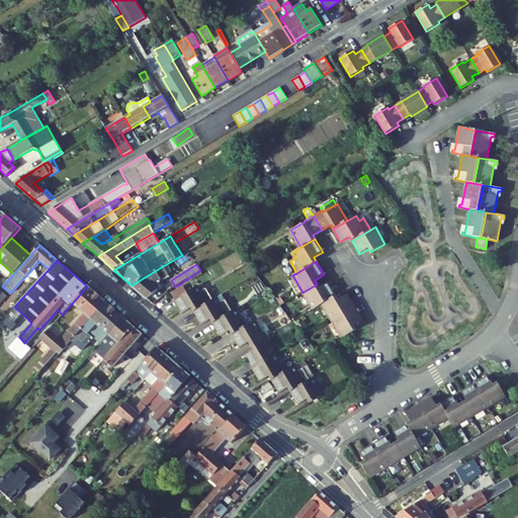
[(185,286),(188,292),(197,286),(194,280),(212,270),(209,265),(200,270),(181,283),(183,287),(185,286)]
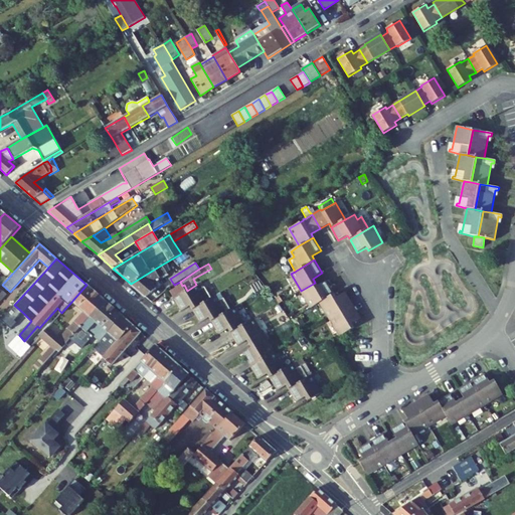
[(168,275),(162,265),(131,284),(146,297),(157,289),(152,285),(168,275)]
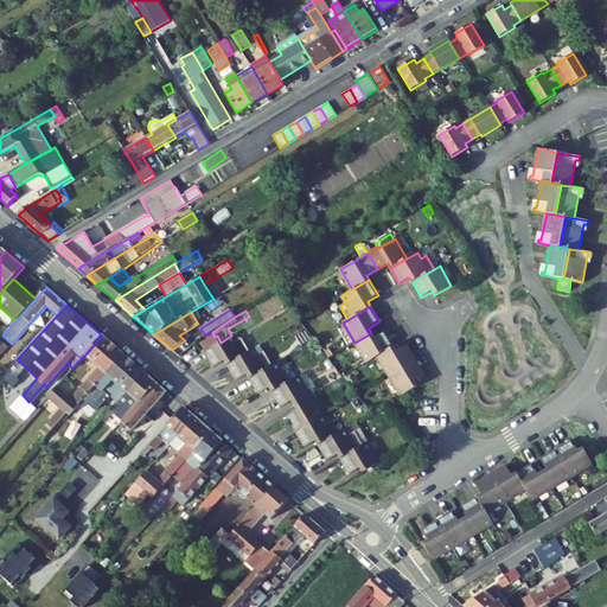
[(374,337),(371,333),(355,343),(366,362),(377,356),(394,346),(385,331),(374,337)]
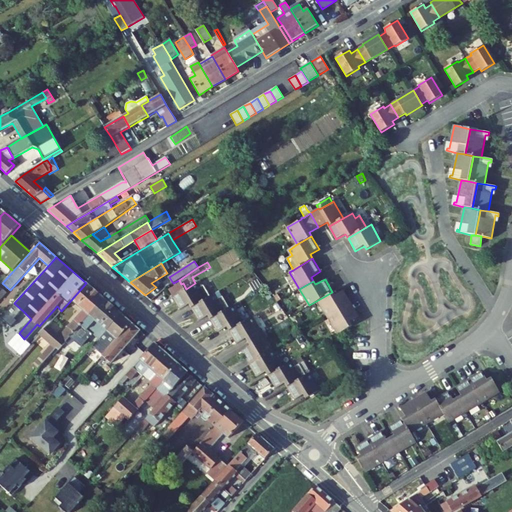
[(80,326),(104,299),(86,283),(71,300),(83,310),(60,336),(52,345),(43,355),(42,354),(33,366),(37,370),(56,349),(58,350),(80,326)]
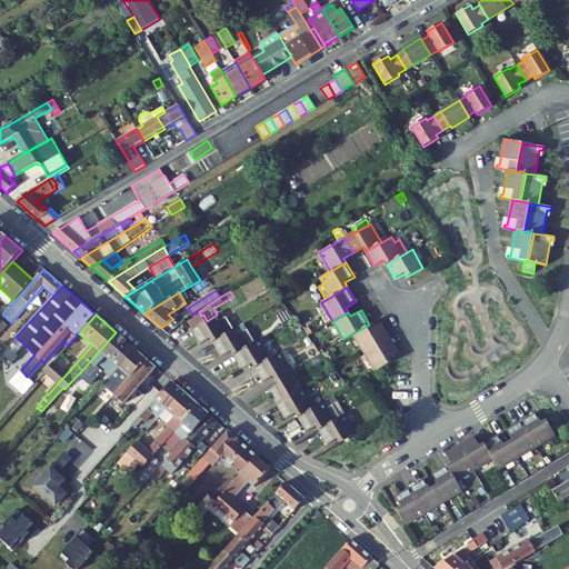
[(210,338),(212,342),(233,329),(227,317),(221,321),(217,315),(207,321),(192,329),(200,343),(210,338)]
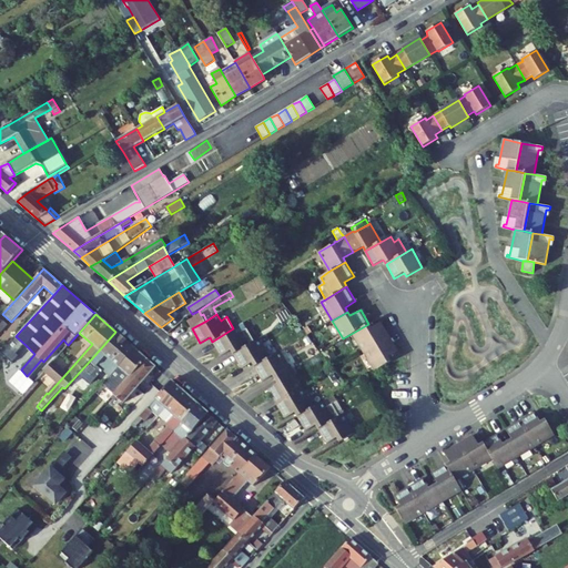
[(371,328),(368,324),(353,333),(364,352),(389,337),(381,323),(371,328)]
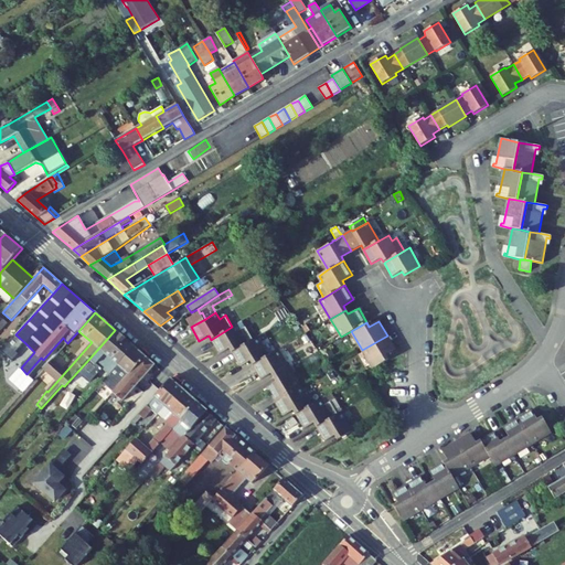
[(230,348),(232,352),(253,340),(246,328),(241,331),(236,324),(232,327),(211,340),(220,354),(230,348)]
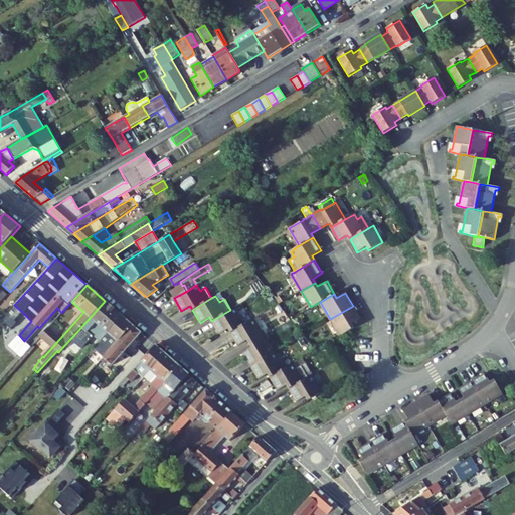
[(100,341),(123,316),(105,301),(80,328),(87,333),(89,331),(100,341)]
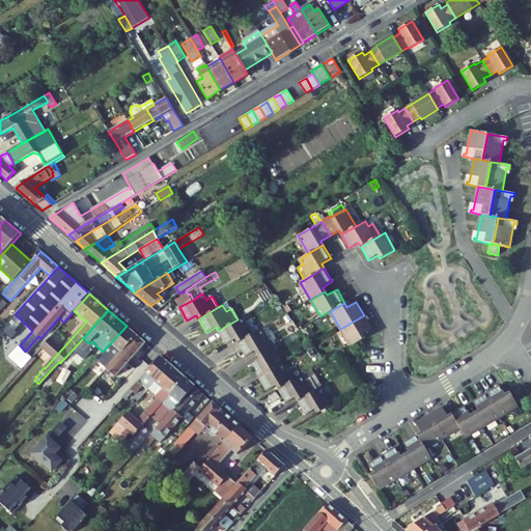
[(10,338),(24,323),(15,314),(1,330),(10,338)]
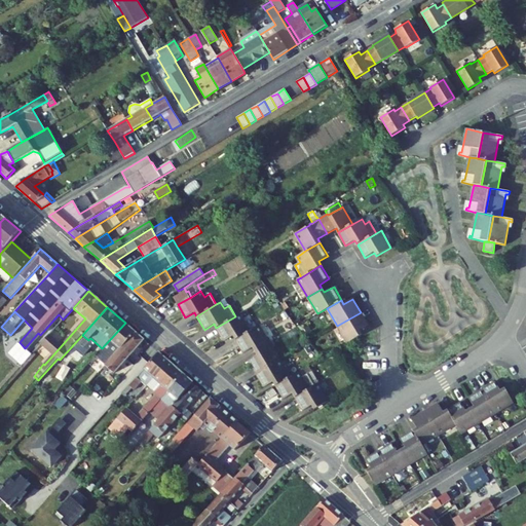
[(347,343),(362,335),(359,331),(368,326),(361,312),(337,326),(347,343)]
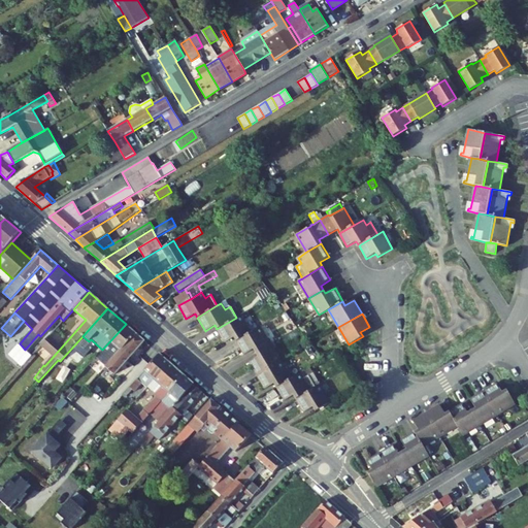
[(234,337),(236,341),(251,333),(240,316),(236,318),(217,329),(225,342),(234,337)]
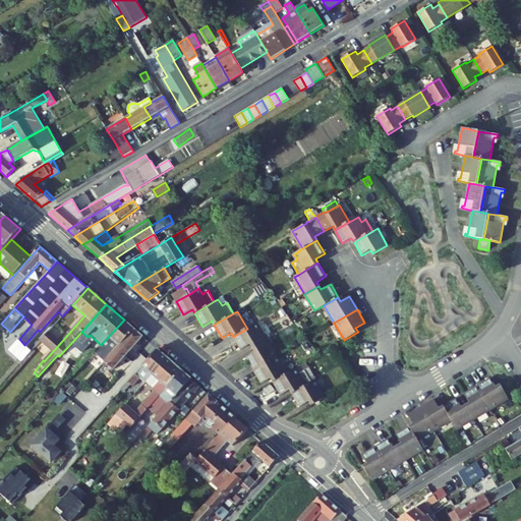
[(119,345),(133,329),(124,320),(101,345),(95,352),(105,361),(119,345)]
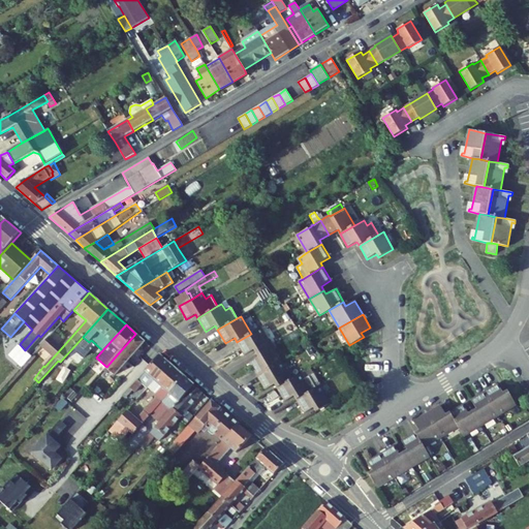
[(254,349),(256,353),(271,345),(260,328),(251,334),(237,342),(245,355),(254,349)]
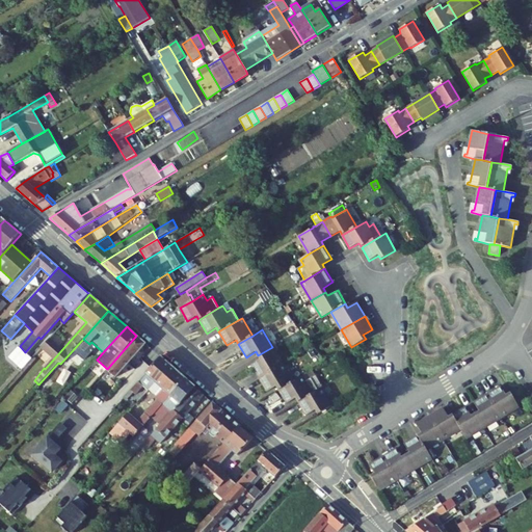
[(145,344),(136,336),(122,352),(107,369),(104,372),(108,375),(110,373),(115,378),(145,344)]
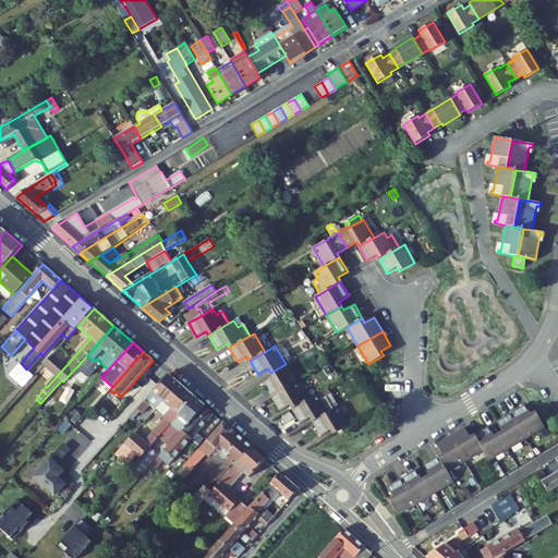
[(53,373),(62,363),(52,355),(44,365),(53,373)]
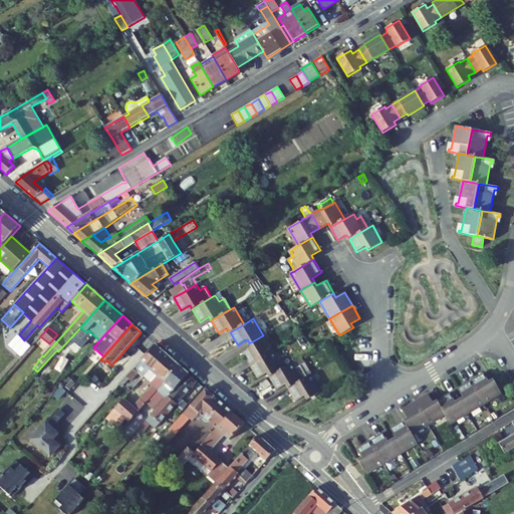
[(60,337),(57,334),(49,343),(52,346),(60,337)]
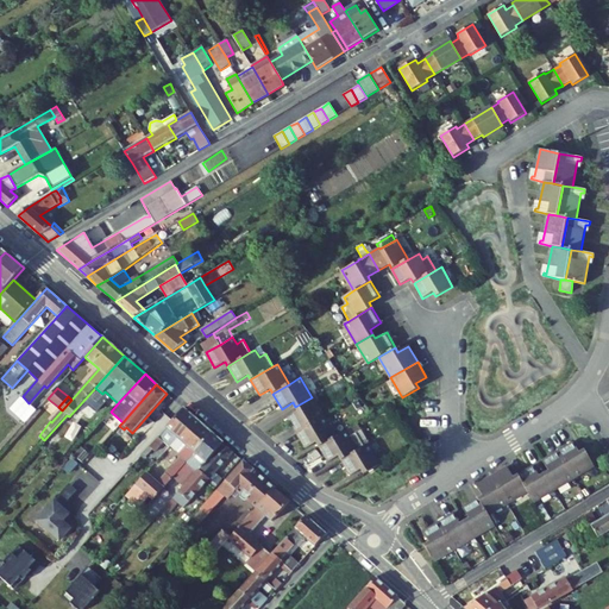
[(312,397),(295,407),(297,412),(288,418),(296,433),(324,418),(312,397)]
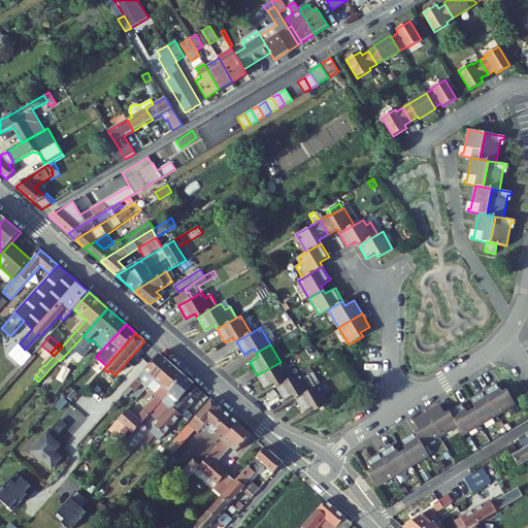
[(142,384),(147,388),(152,383),(155,380),(154,380),(169,362),(160,354),(129,388),(133,391),(134,392),(142,384)]
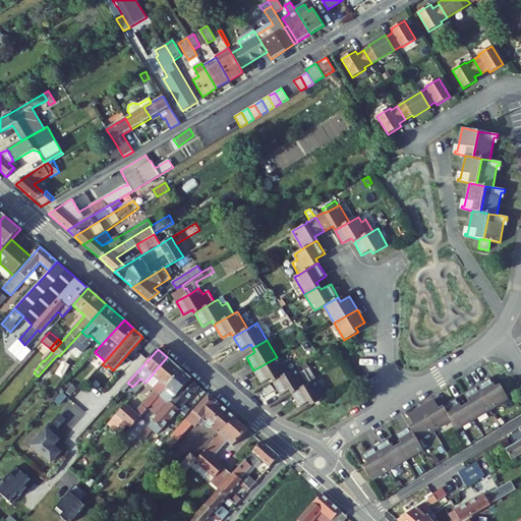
[(127,425),(130,427),(182,370),(167,357),(152,374),(153,374),(158,380),(155,382),(152,387),(154,389),(152,390),(154,392),(135,412),(126,405),(116,415),(108,424),(119,435),(127,425)]
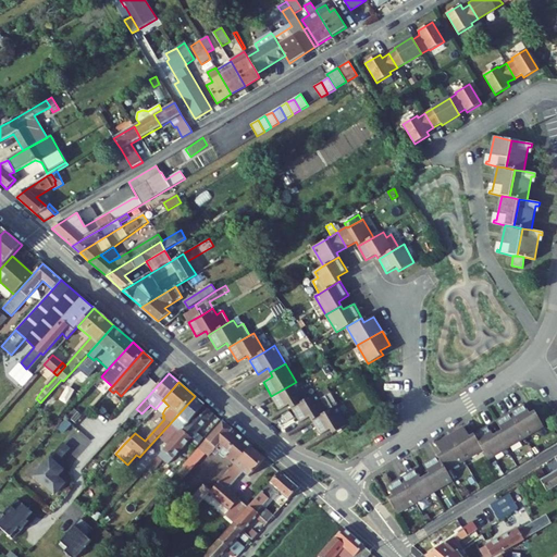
[(289,405),(292,409),(307,399),(296,382),(271,396),(280,410),(289,405)]
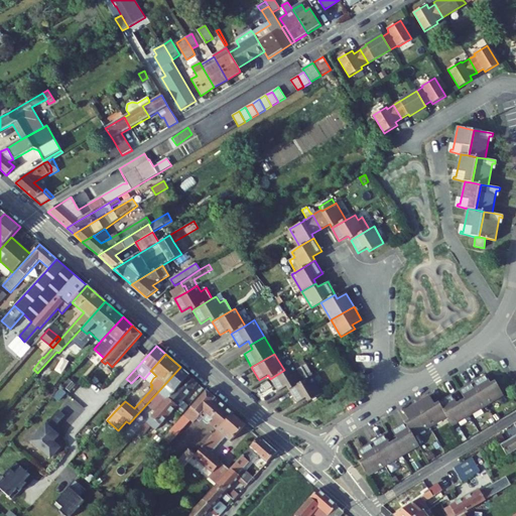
[(302,360),(293,365),(296,371),(301,368),(308,379),(312,377),(309,373),(310,372),(302,360)]
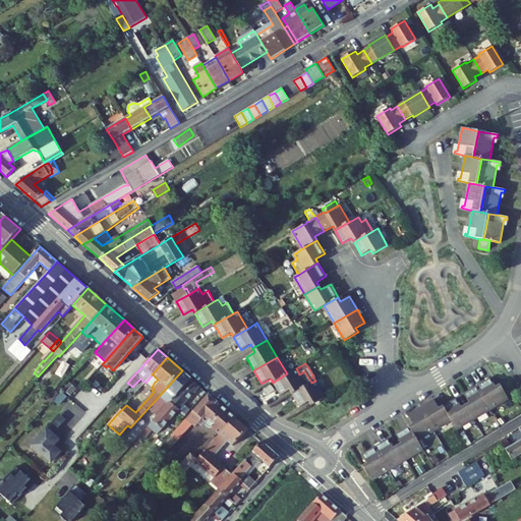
[(290,390),(292,394),(311,383),(304,371),(299,374),(296,368),(287,373),(273,383),(281,396),(290,390)]
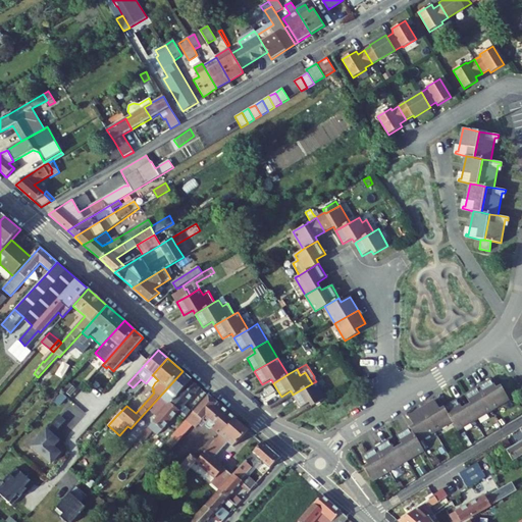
[(192,379),(183,371),(131,428),(135,432),(164,402),(168,405),(170,403),(192,379)]
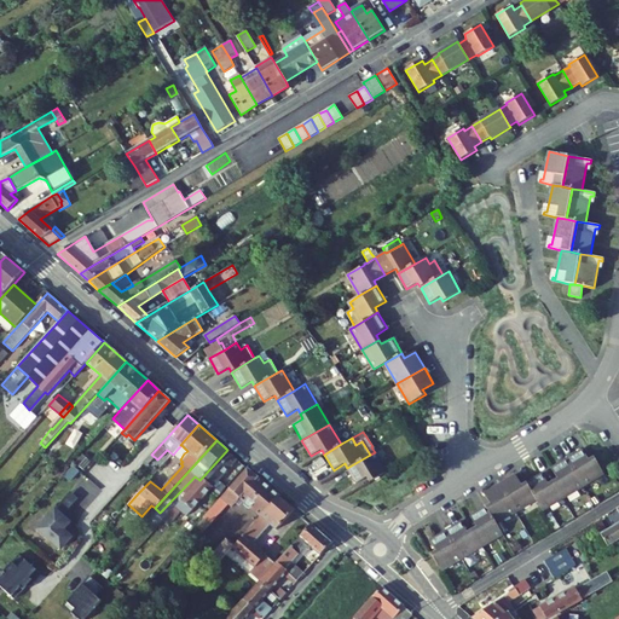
[(237,460),(227,450),(202,478),(213,487),(215,490),(220,493),(225,489),(218,481),(237,460)]
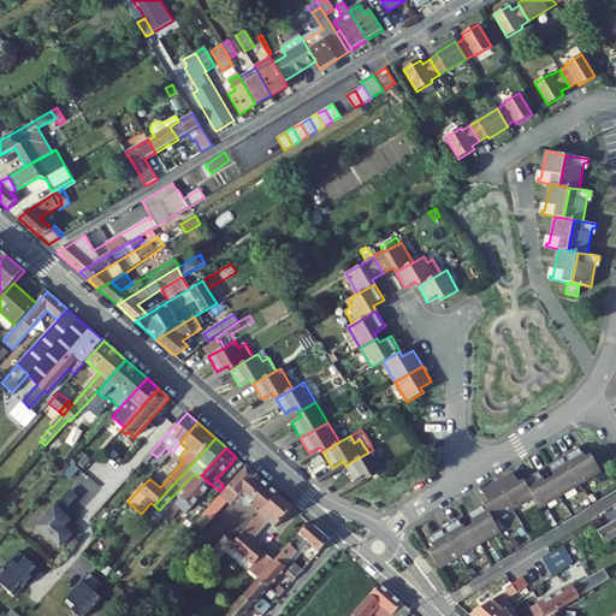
[(600,472),(591,455),(586,458),(580,448),(564,456),(580,484),(600,472)]
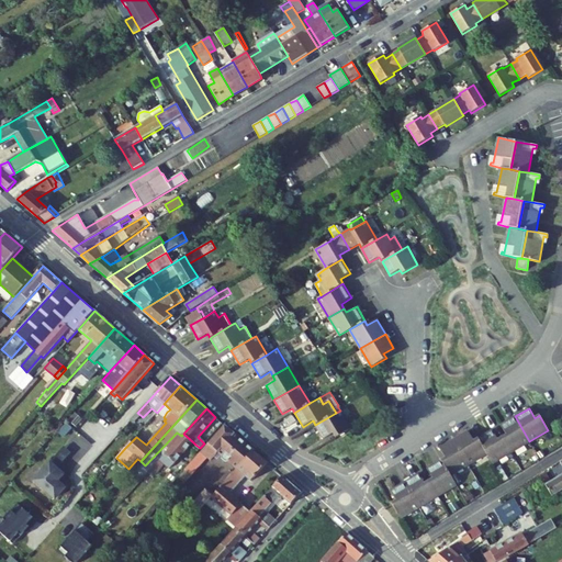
[(334,434),(336,438),(351,429),(340,411),(336,413),(315,425),(324,439),(334,434)]
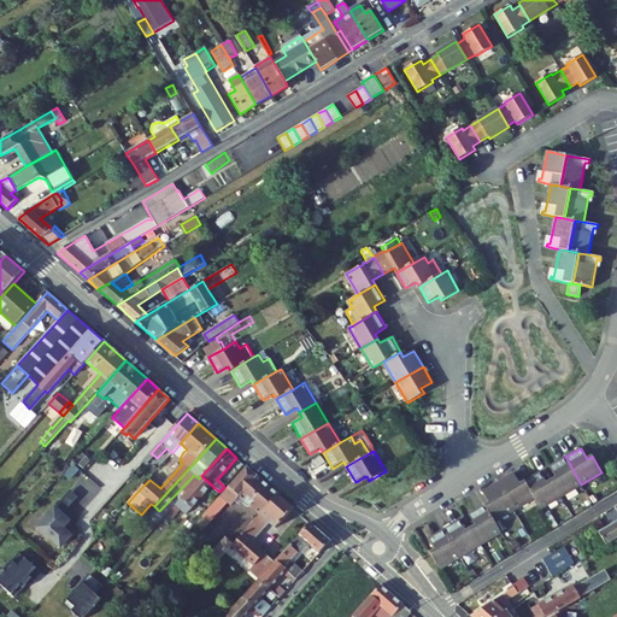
[(156,457),(151,453),(142,463),(146,465),(156,457)]
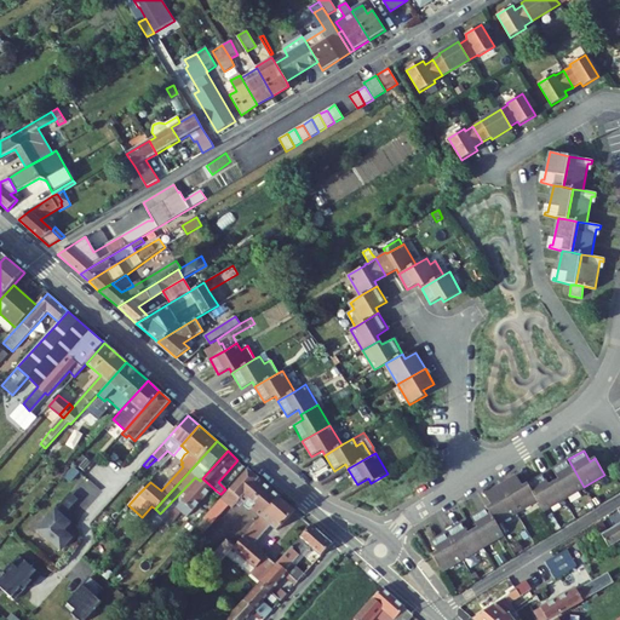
[(558,480),(554,482),(564,499),(584,487),(568,459),(552,469),(558,480)]
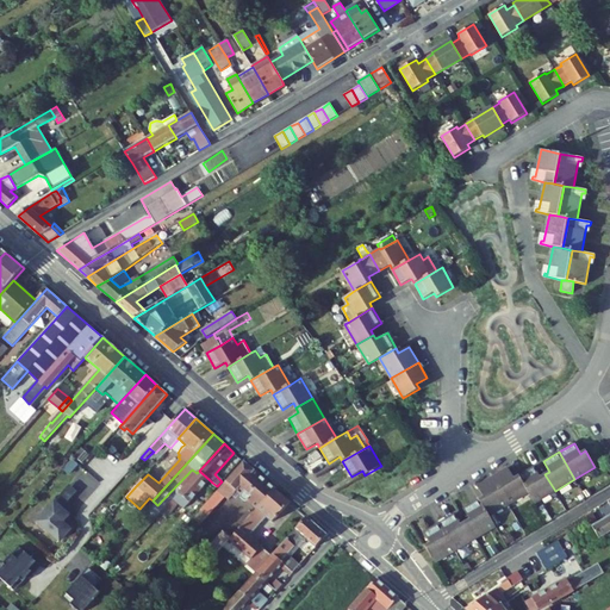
[(257,509),(275,490),(244,461),(192,521),(199,527),(225,497),(229,500),(237,491),(241,496),(241,498),(246,502),(248,500),(257,509)]
